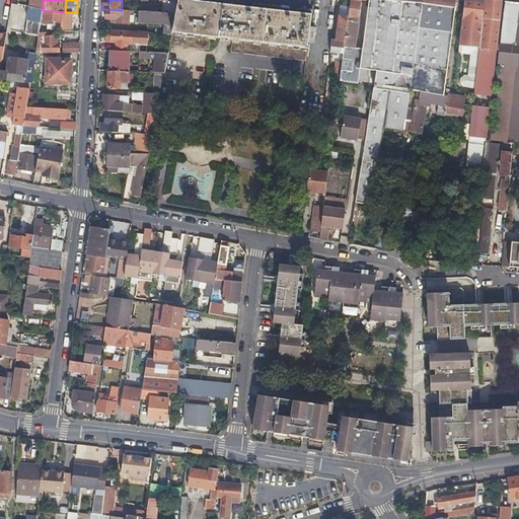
[(141,0),(140,12),(157,13),(158,5),(149,4),(149,0),(141,0)]
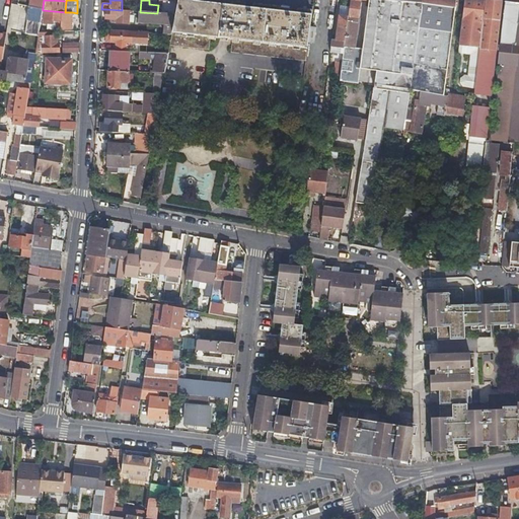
[(218,39),(221,4),(221,0),(208,0),(208,2),(200,1),(199,0),(176,0),(174,14),(173,23),(169,45),(209,49),(210,38),(218,39)]
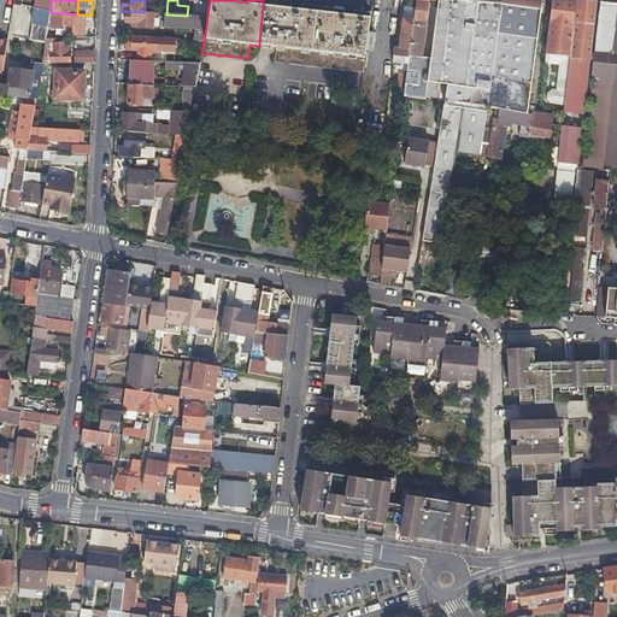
[(427,0),(416,0),(413,19),(410,56),(415,56),(416,47),(422,48),(427,0)]
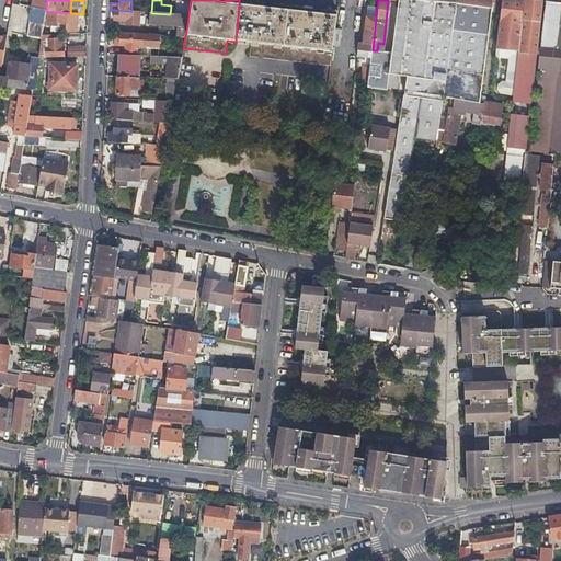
[(439,122),(443,100),(455,0),(398,0),(391,53),(389,73),(405,76),(403,91),(399,128),(397,139),(395,152),(385,218),(398,220),(409,134),(411,118),(439,122)]
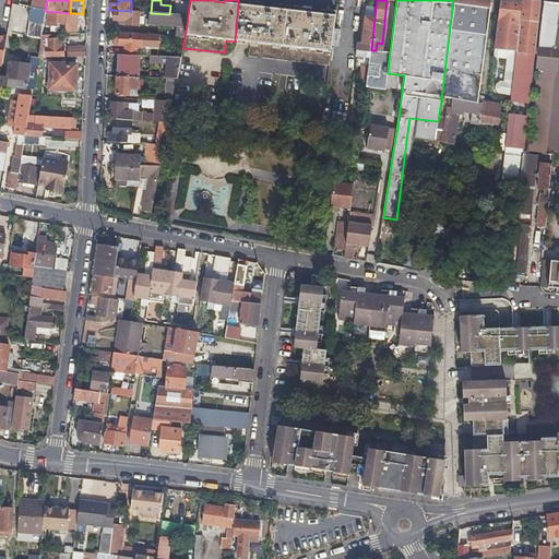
[(450,100),(473,103),(478,104),(489,0),(453,0),(441,99),(450,100)]
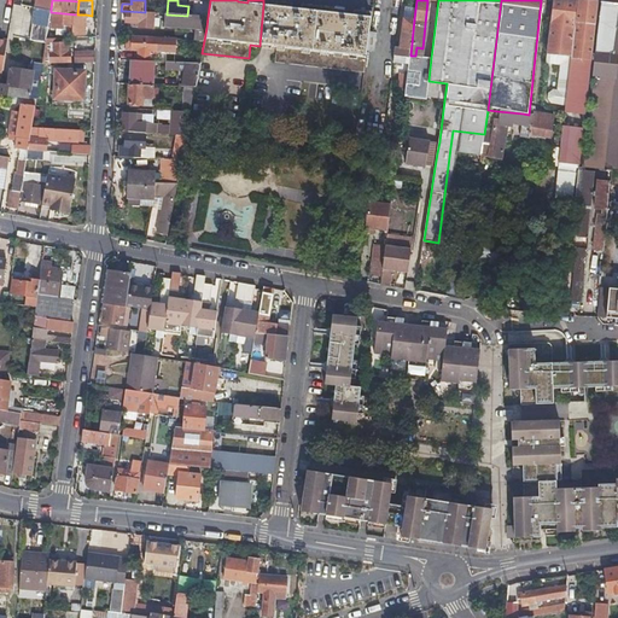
[(572,36),(573,23),(576,0),(552,0),(548,39),(572,41),(572,36)]
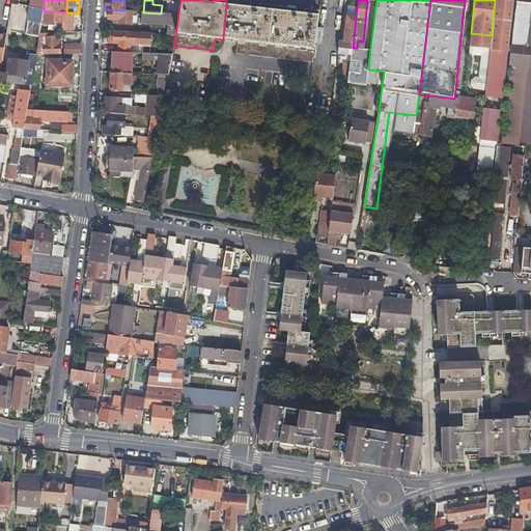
[(502,0),(495,0),(493,20),(501,20),(500,31),(508,32),(512,1),(502,0)]
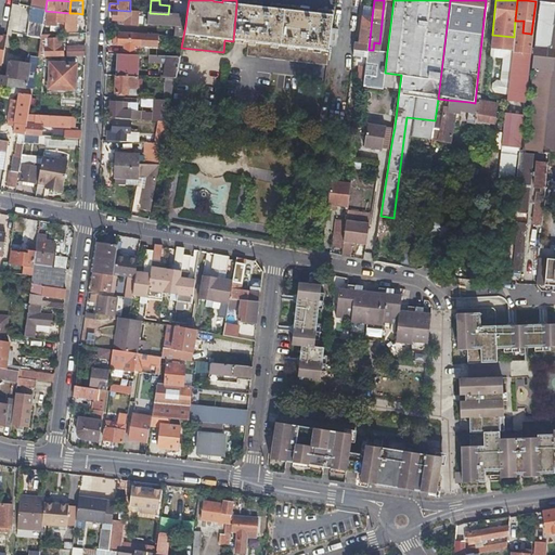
[(247,5),(236,4),(233,41),(248,42),(247,55),(326,64),(334,11),(318,9),(318,13),(270,8),(271,3),(248,1),(247,5)]
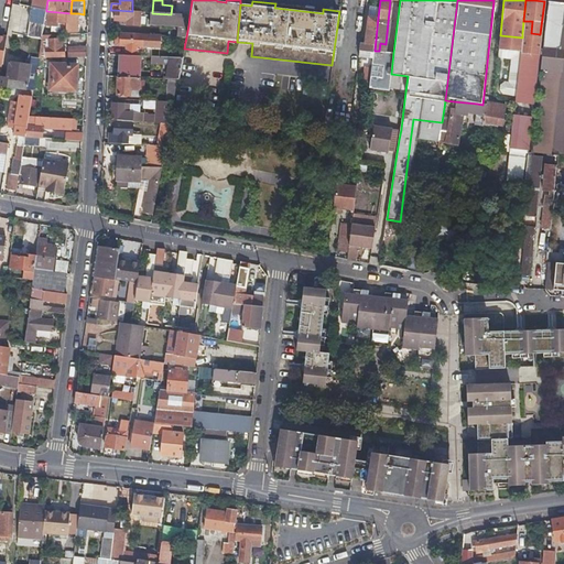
[(542,68),(556,69),(562,25),(563,4),(550,3),(542,68)]
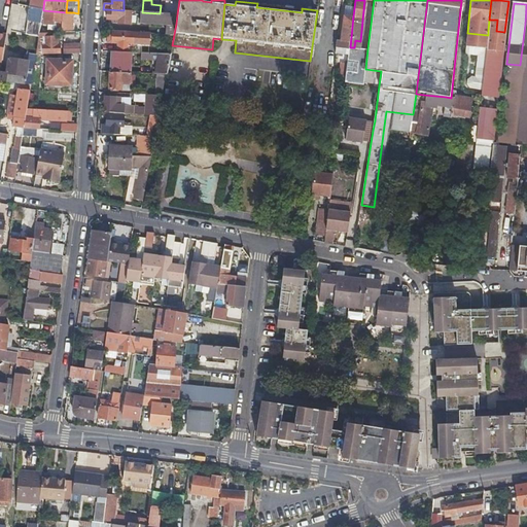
[(43,10),(43,7),(30,5),(28,18),(41,21),(43,10)]
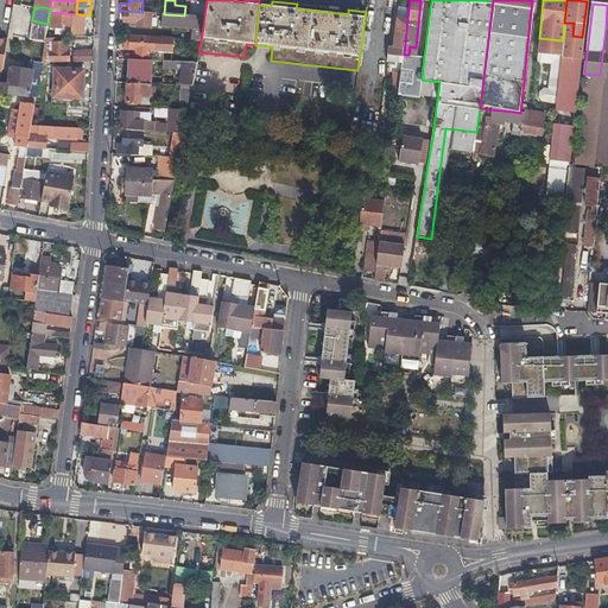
[(162,25),(203,27),(204,17),(184,16),(164,14),(143,12),(124,11),(122,23),(135,24),(135,27),(151,27),(152,18),(162,19),(162,25)]
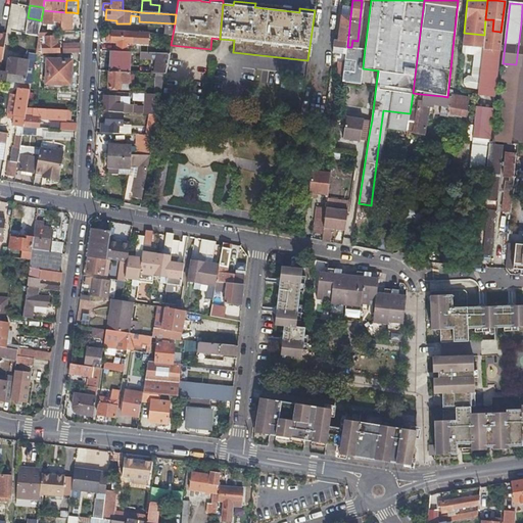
[(65,12),(43,10),(43,21),(54,21),(54,17),(58,18),(58,26),(72,27),(73,12),(65,12)]
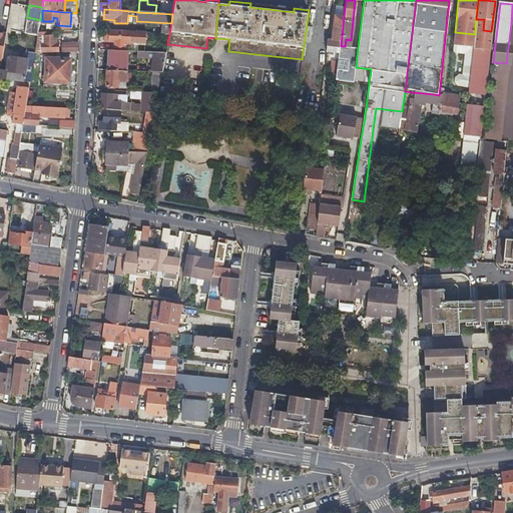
[(341,46),(344,16),(335,15),(332,40),(328,39),(326,51),(340,53),(341,46)]
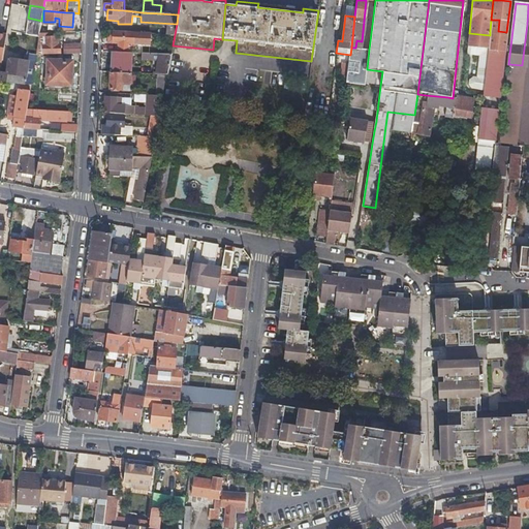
[(515,132),(528,133),(528,23),(527,24),(522,65),(515,132)]
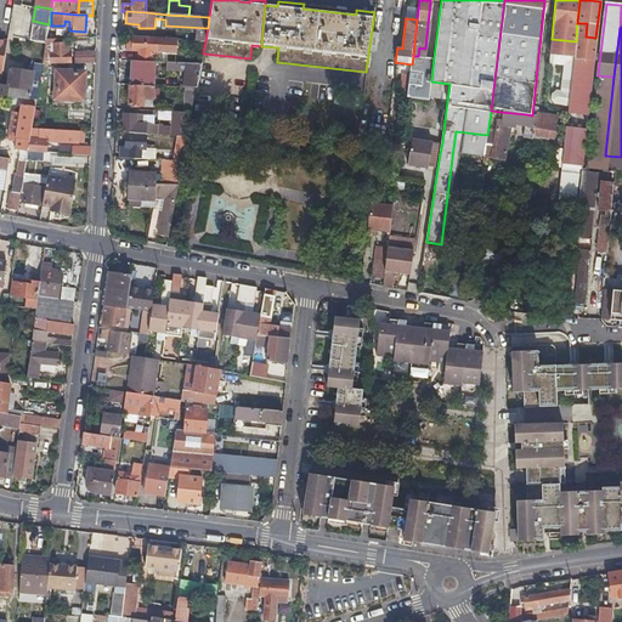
[(60,43),(60,37),(47,37),(43,63),(72,63),(72,52),(68,52),(68,43),(60,43)]
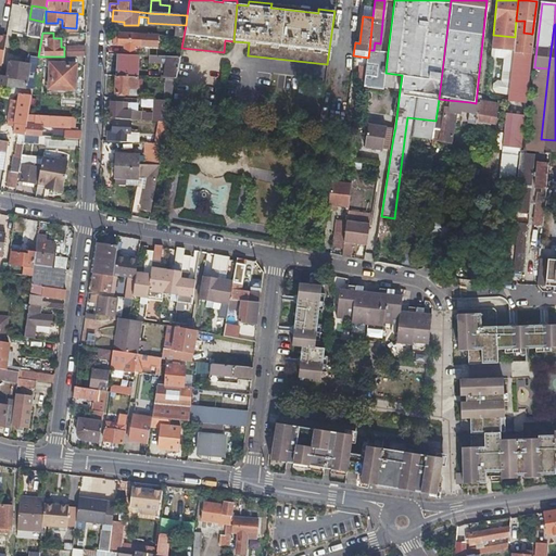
[(113,45),(117,45),(125,46),(124,52),(133,52),(133,46),(156,48),(158,35),(118,33),(117,35),(113,35),(113,45)]
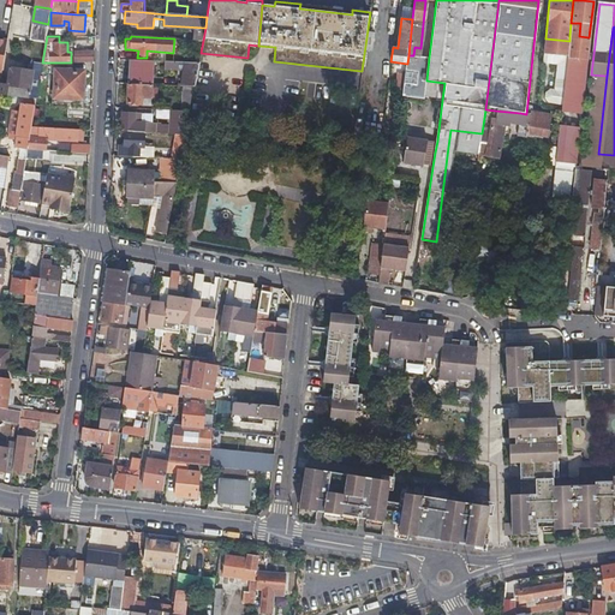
[(569,41),(561,109),(581,112),(589,37),(579,36),(569,36),(569,41)]
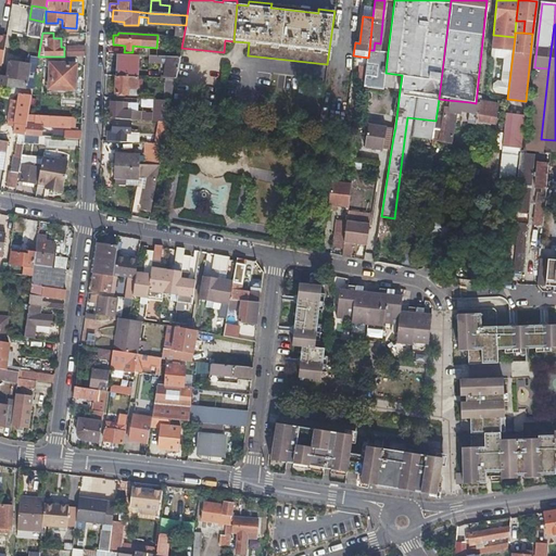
[(70,55),(85,55),(86,45),(71,45),(70,55)]
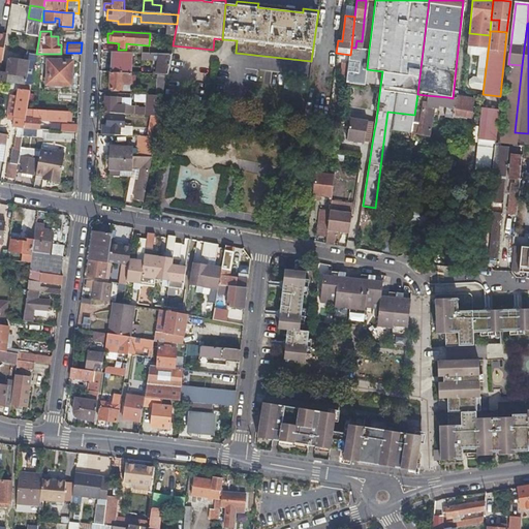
[(367,69),(369,50),(355,48),(351,48),(350,55),(346,82),(365,84),(367,69)]
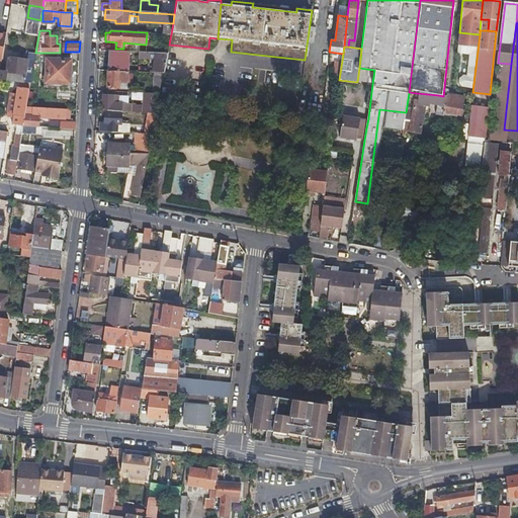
[(108,71),(128,72),(130,52),(109,51),(108,71)]
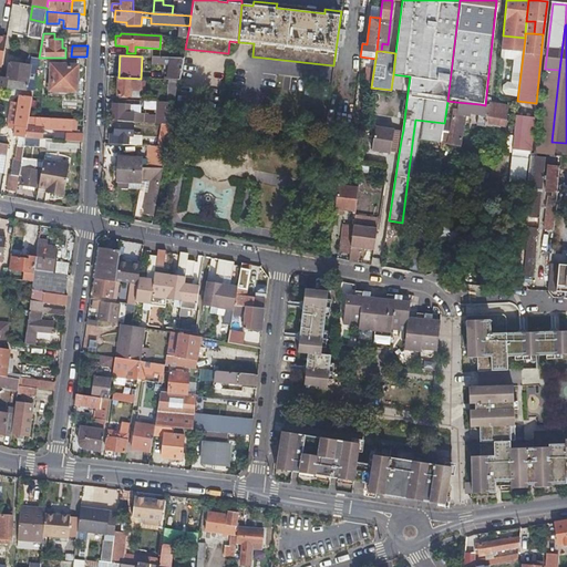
[(167,80),(174,80),(181,80),(184,59),(172,58),(167,80)]
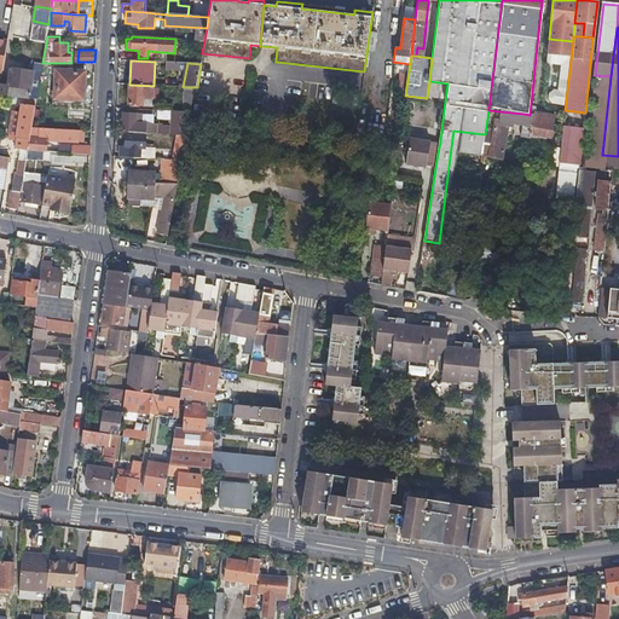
[(41,68),(38,67),(33,67),(32,75),(40,76),(41,68)]
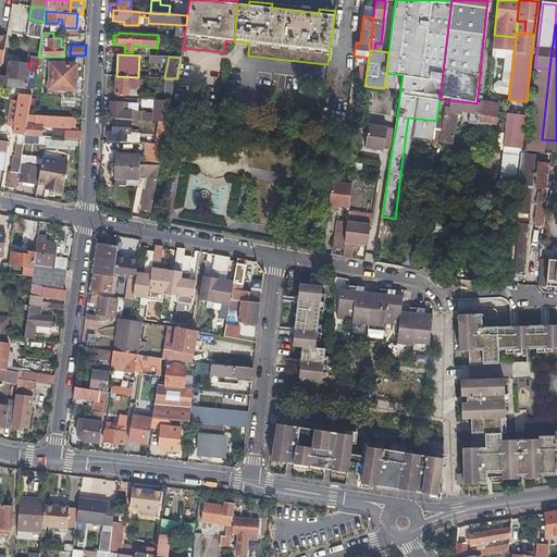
[(49,62),(49,75),(48,88),(75,89),(76,63),(49,62)]
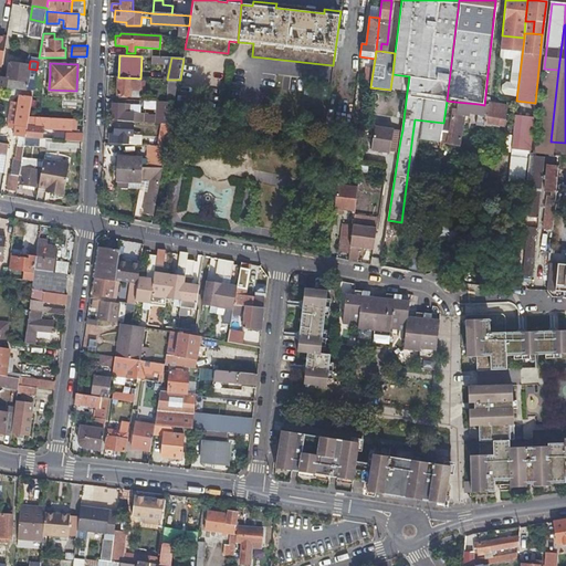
[(6,81),(0,80),(0,85),(33,90),(35,77),(27,76),(29,69),(9,65),(6,81)]
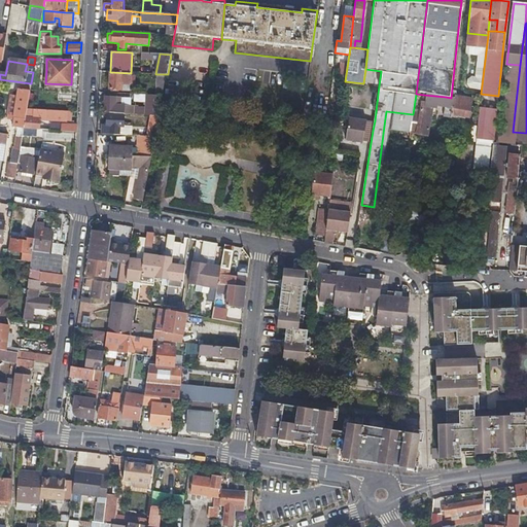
[(317,118),(318,113),(318,108),(314,108),(319,69),(310,68),(303,116),(317,118)]
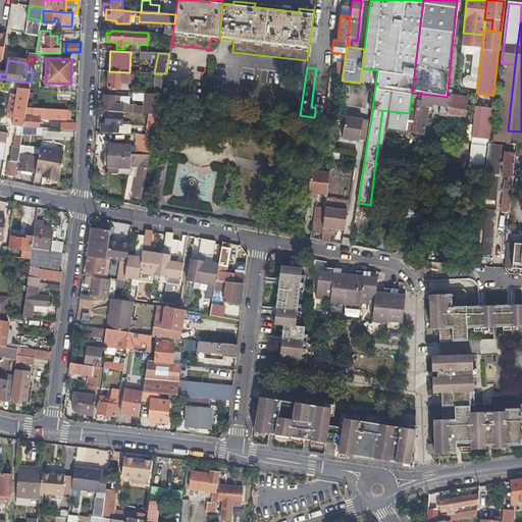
[(128,89),(129,72),(109,71),(108,88),(128,89)]
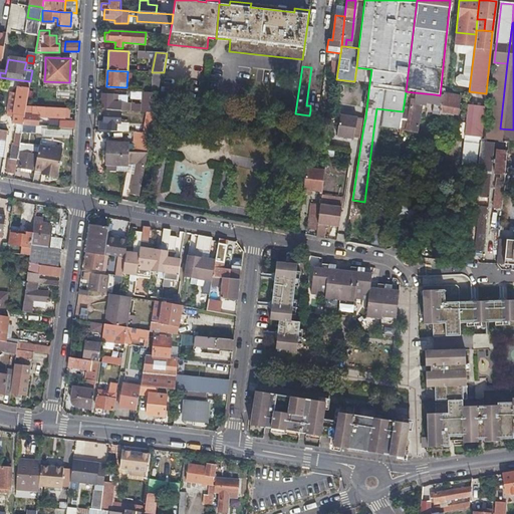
[(153,91),(160,91),(161,74),(153,74),(153,91)]
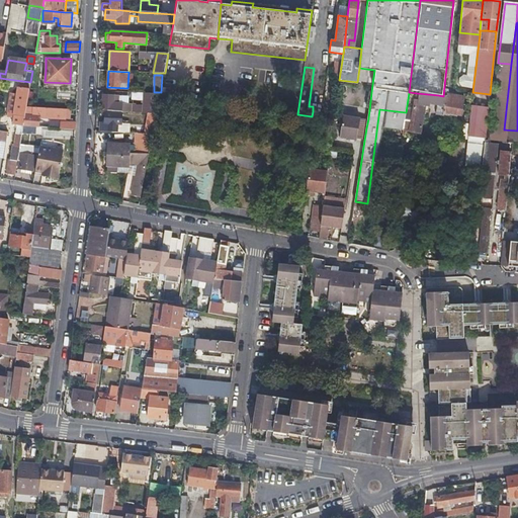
[(13,122),(23,123),(26,106),(29,89),(19,87),(13,122)]
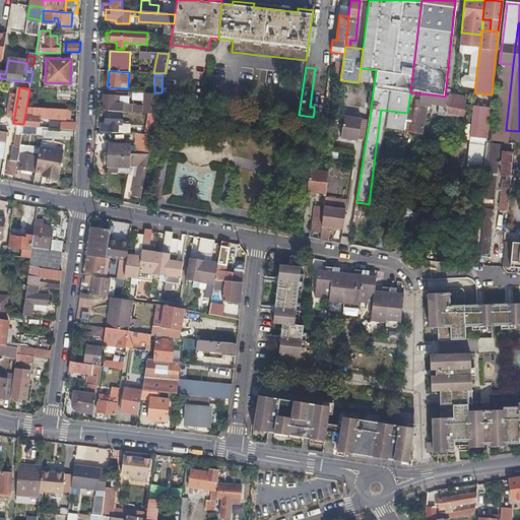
[(438,115),(440,95),(418,93),(415,114),(407,113),(405,128),(403,142),(421,144),(425,122),(429,122),(430,115),(438,115)]
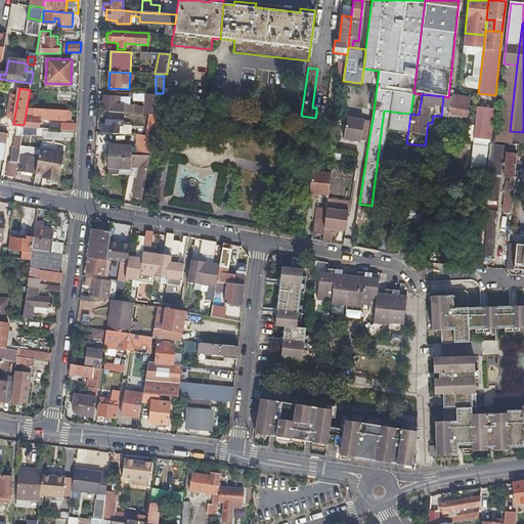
[(132,113),(133,108),(133,104),(122,104),(123,97),(104,96),(104,112),(132,113)]
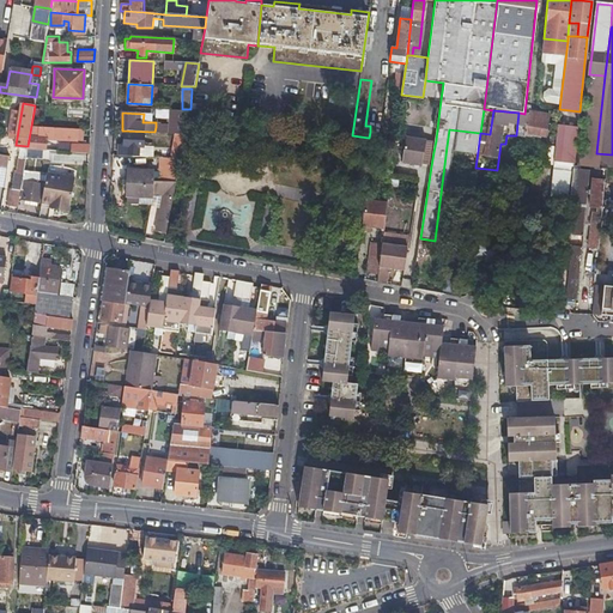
[(46,151),(46,144),(46,138),(35,137),(35,132),(38,132),(38,135),(48,137),(48,139),(77,140),(78,128),(31,126),(28,146),(28,150),(46,151)]
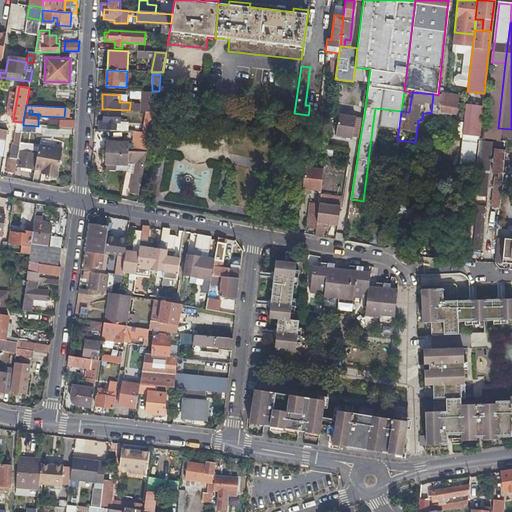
[(463,135),(479,137),(482,107),(466,105),(463,135)]
